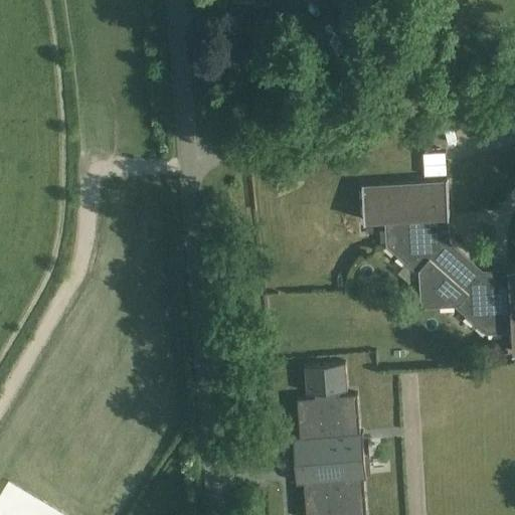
[(232,2),(232,21),(255,20),(254,1),(232,2)]
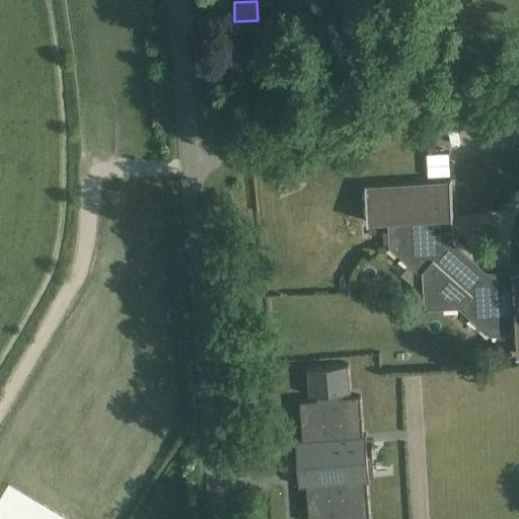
[(428,176),(450,175),(449,153),(427,154),(428,176)]
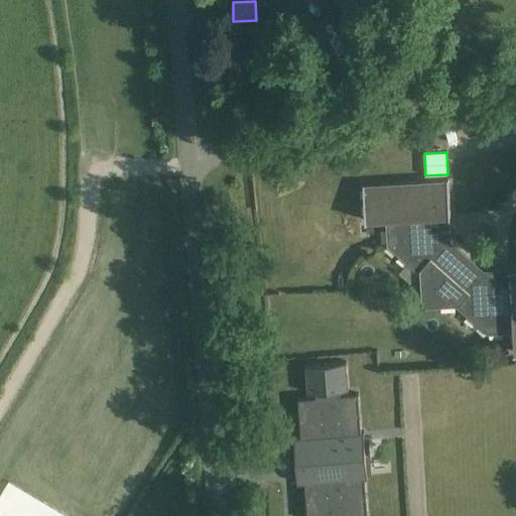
[(365,184),(363,184),(366,222),(367,222),(367,221),(388,220),(389,245),(420,272),(422,306),(457,303),(489,332),(513,330),(515,352),(514,352),(514,354),(515,353),(515,267),(509,268),(509,269),(510,269),(510,274),(484,276),(484,272),(449,242),(446,242),(444,216),(449,216),(449,217),(450,217),(448,179),(447,179),(365,184)]
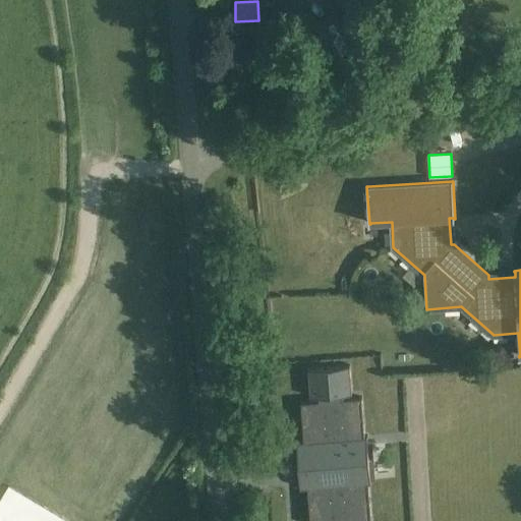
[(349,365),(308,368),(311,402),(301,403),(304,441),(297,442),(301,488),(308,487),(310,520),(370,520),(368,483),(371,482),(369,461),(367,436),(364,437),(361,398),(352,399),(349,365)]
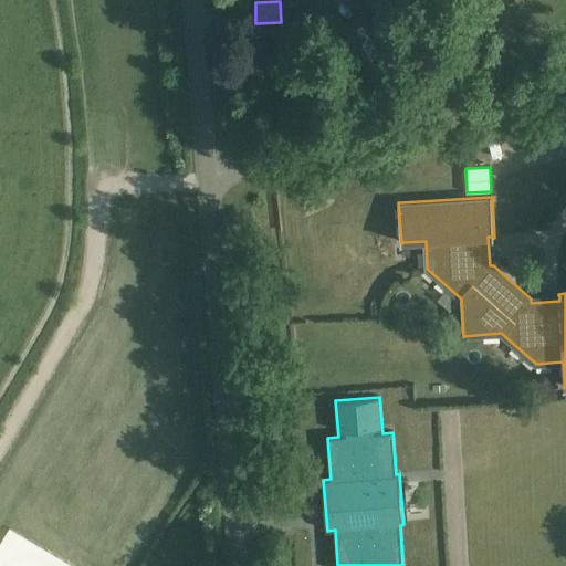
[(419,444),(447,443),(446,418),(418,420),(419,444)]
